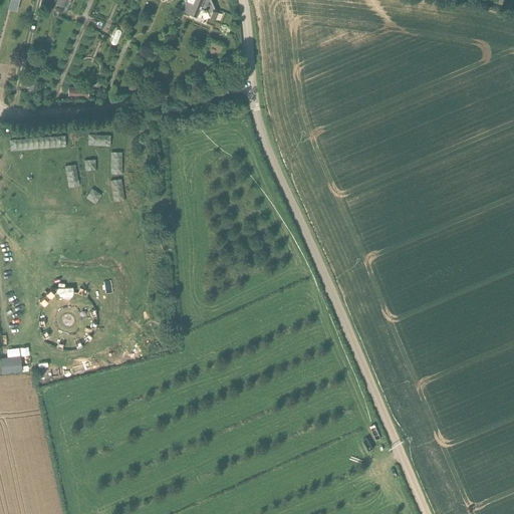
[(11,0),(9,8),(18,10),(20,0),(11,0)]
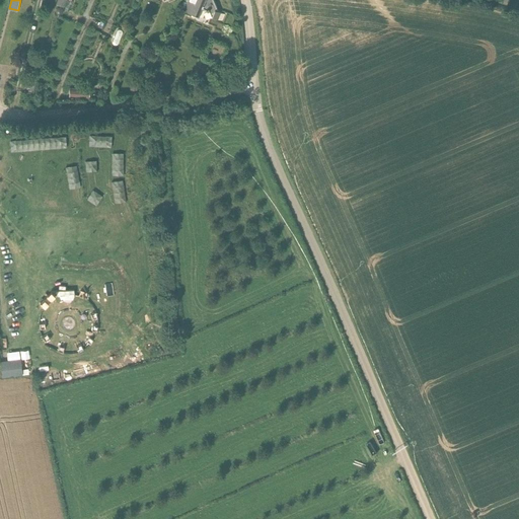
[(189,0),(188,4),(186,9),(184,11),(198,16),(200,9),(207,12),(208,11),(211,17),(212,18),(222,22),(225,15),(217,11),(212,0),(189,0)]
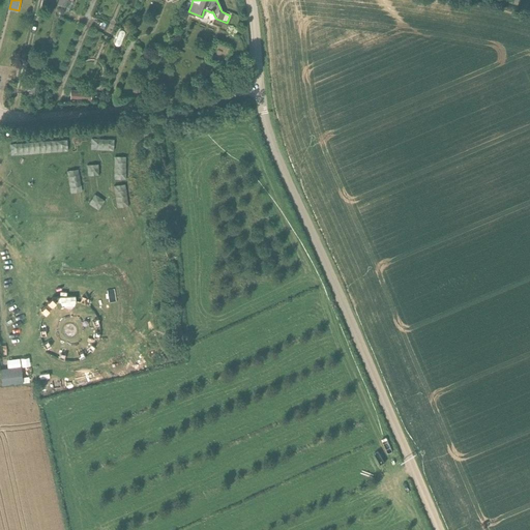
[(141,86),(133,86),(133,94),(141,94),(141,86)]
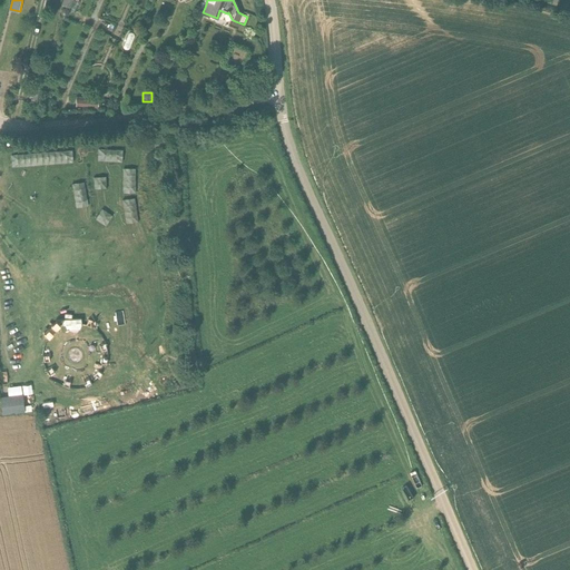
[(98,99),(76,97),(76,108),(97,109),(98,99)]
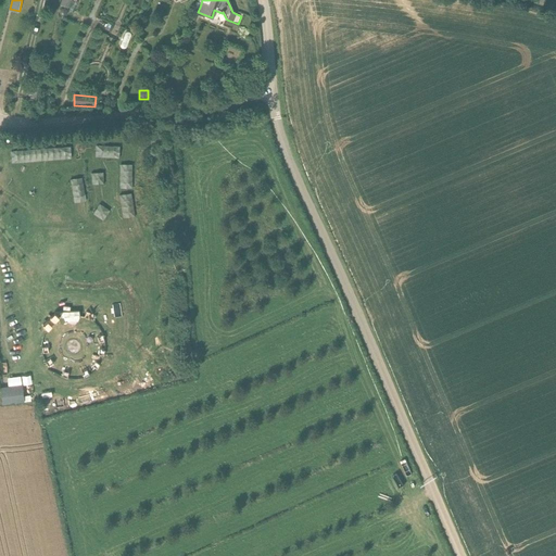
[(22,386),(1,388),(0,388),(0,389),(2,405),(24,402),(30,401),(30,396),(23,396),(22,386)]
